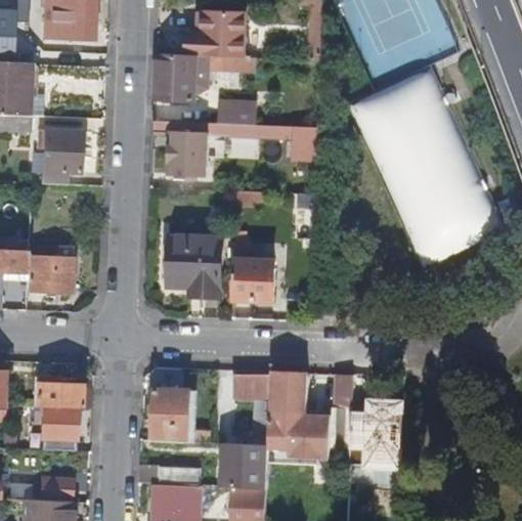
[(0,0),(0,7),(11,8),(30,9),(30,0),(0,0)]
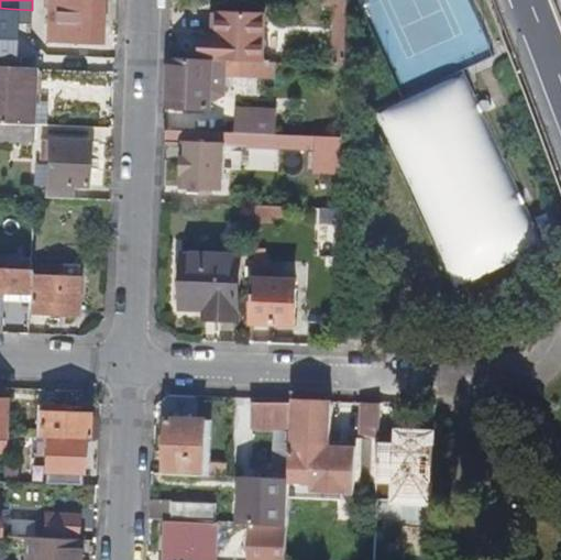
[(97,32),(98,0),(45,0),(46,39),(86,40),(86,31),(97,32)]
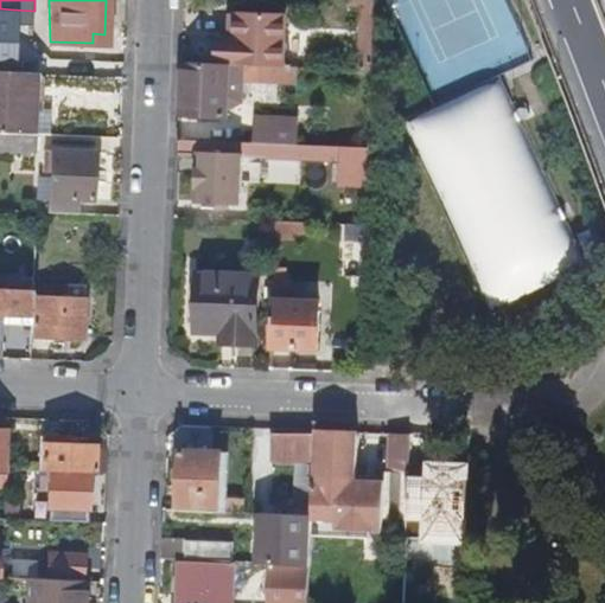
[(360,5),(357,69),(374,69),(376,0),(351,0),(351,4),(360,5)]
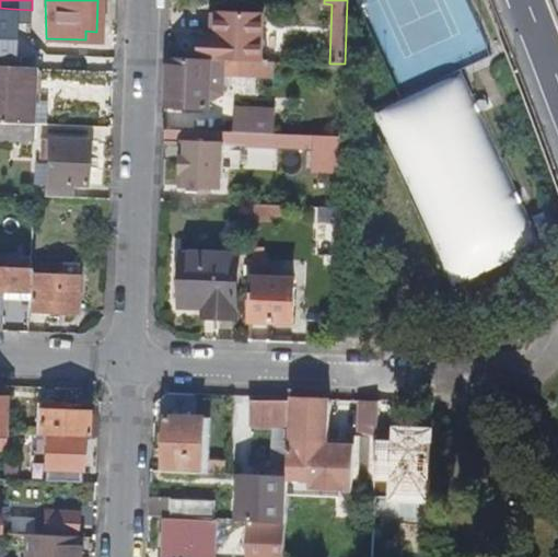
[(0,64),(10,65),(12,9),(0,8),(0,64)]
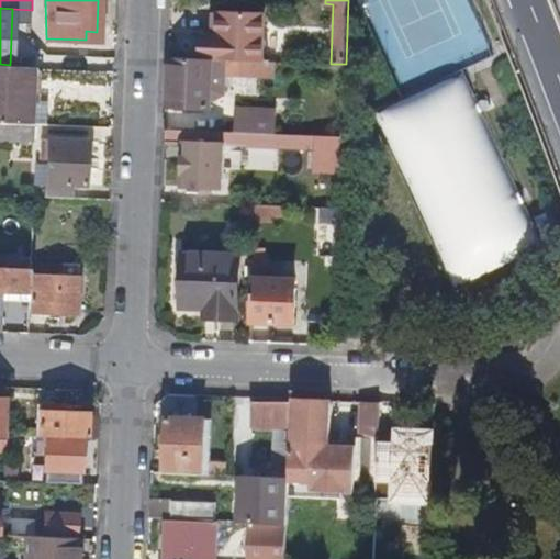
[(201,58),(246,60),(260,60),(262,15),(217,13),(216,36),(201,35),(201,58)]
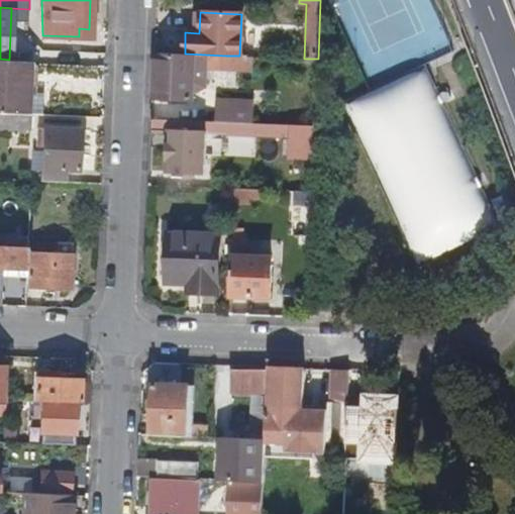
[(225,68),(226,56),(185,54),(155,53),(153,96),(192,97),(193,63),(203,63),(203,67),(225,68)]
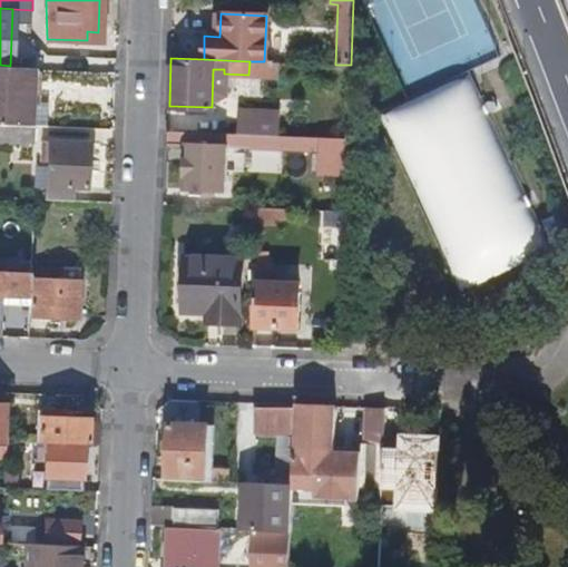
[(282,76),(282,62),(264,61),(250,61),(248,75),(282,76)]
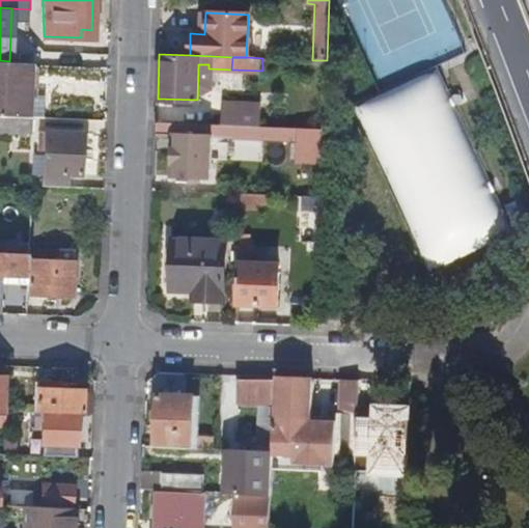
[(0,112),(26,114),(27,92),(28,62),(9,61),(0,60),(0,112)]
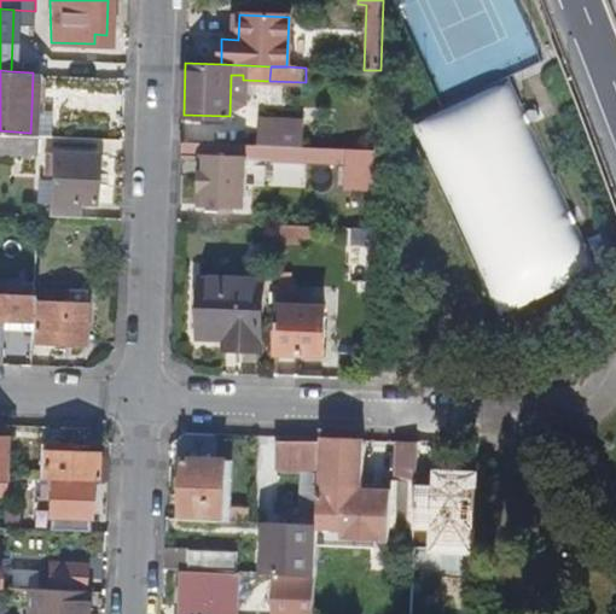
[(412,117),(493,309),(591,268),(509,76),(412,117)]
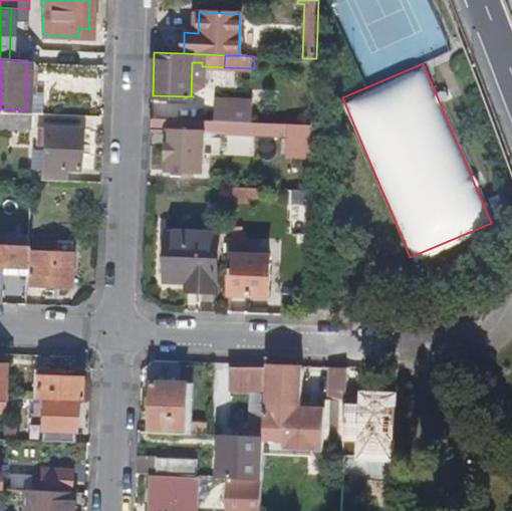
[(25,110),(30,110),(37,111),(38,90),(26,89),(25,110)]
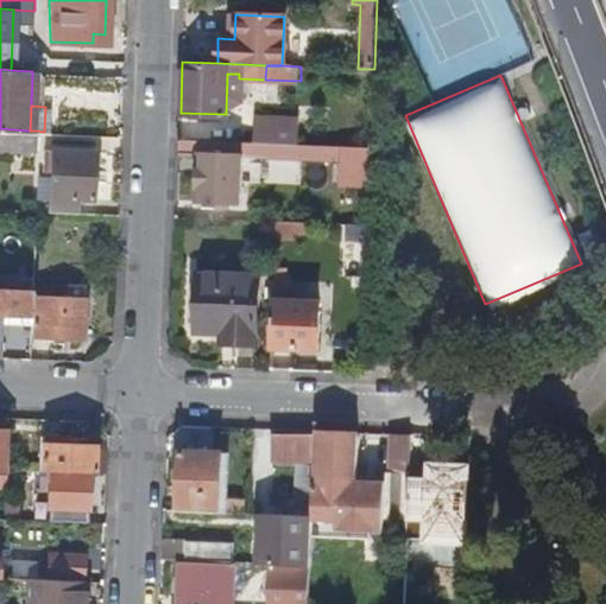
[(257,115),(257,140),(292,141),(292,116),(257,115)]
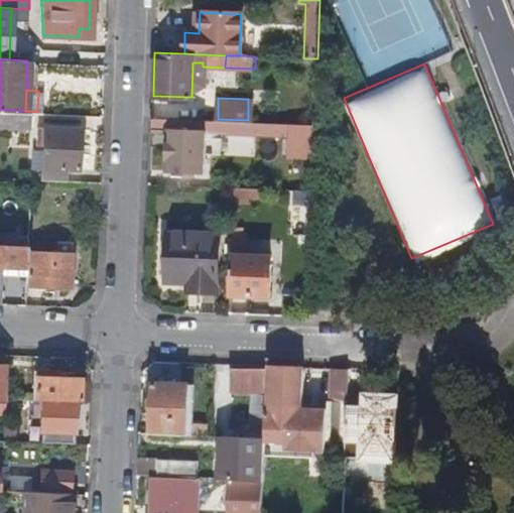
[(29,126),(30,111),(25,111),(0,109),(0,127),(15,128),(15,125),(29,126)]
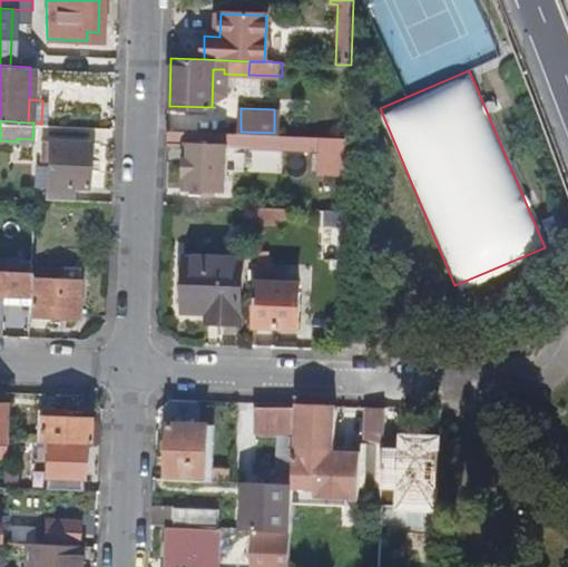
[(320,172),(346,172),(348,136),(274,133),(241,132),(168,129),(167,144),(186,144),(185,187),(226,187),(227,150),(251,150),(251,147),(320,149),(320,172)]
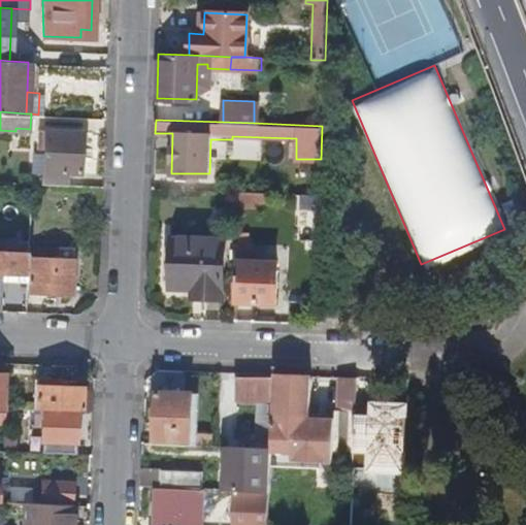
[(41,182),(66,183),(66,171),(79,171),(80,129),(37,128),(37,142),(43,143),(41,182)]
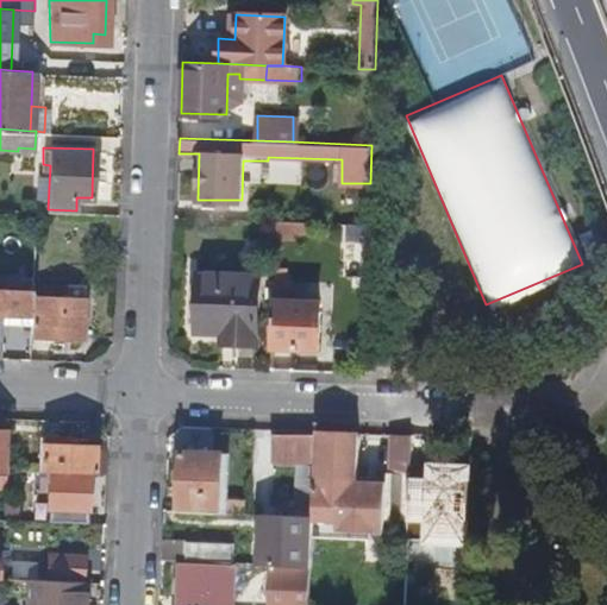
[(349,222),(368,224),(369,210),(335,210),(335,222),(349,222)]
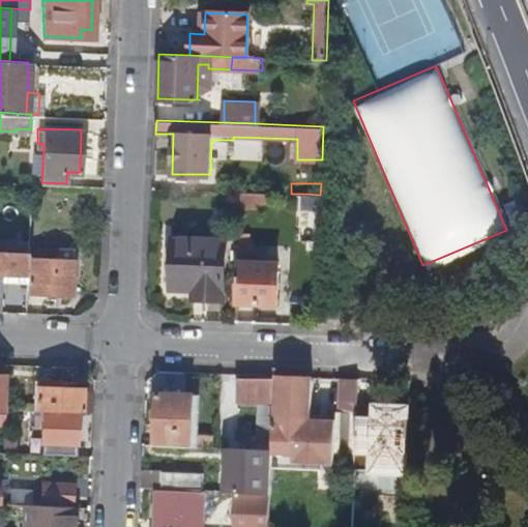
[(253,192),(240,192),(240,203),(252,203),(253,192)]
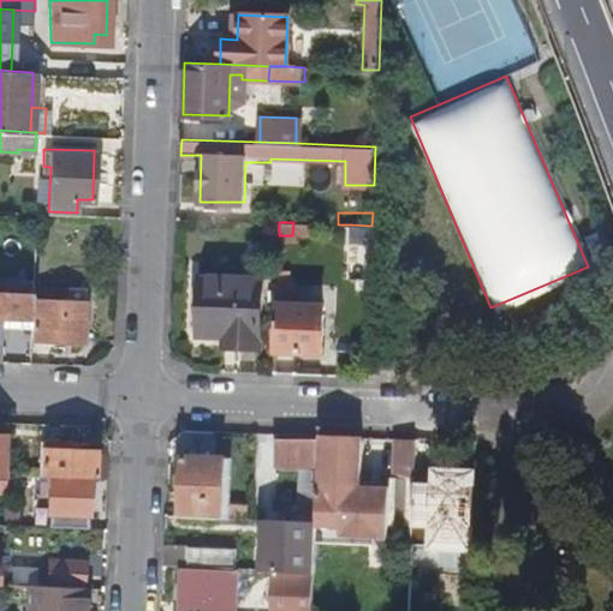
[(343,244),(340,270),(356,271),(357,244),(343,244)]
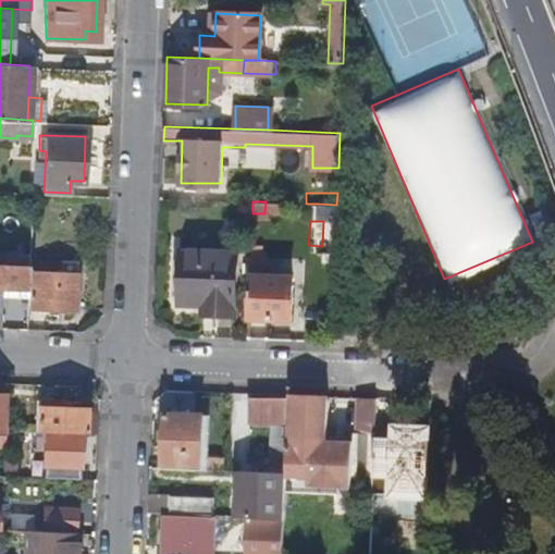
[(237,250),(180,247),(177,304),(211,305),(211,315),(234,315),(237,250)]
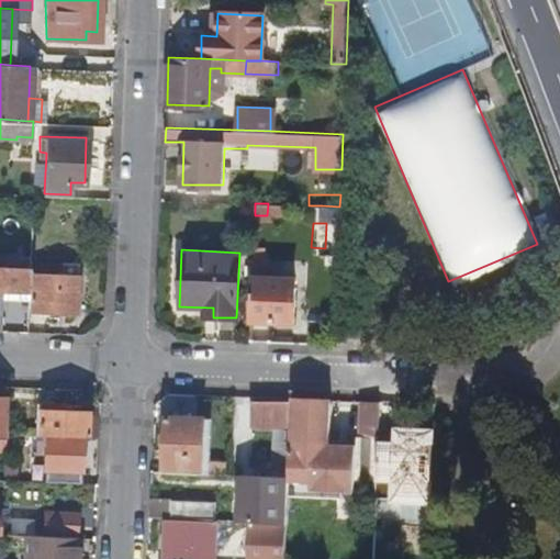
[(62,260),(62,274),(77,274),(77,260),(62,260)]
